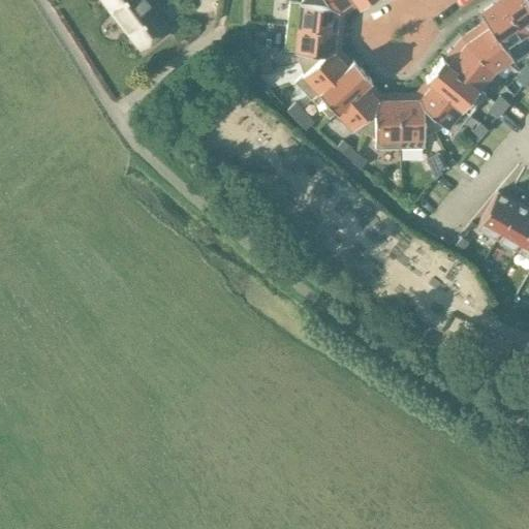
[(103,0),(142,49),(167,28),(146,0),(103,0)]
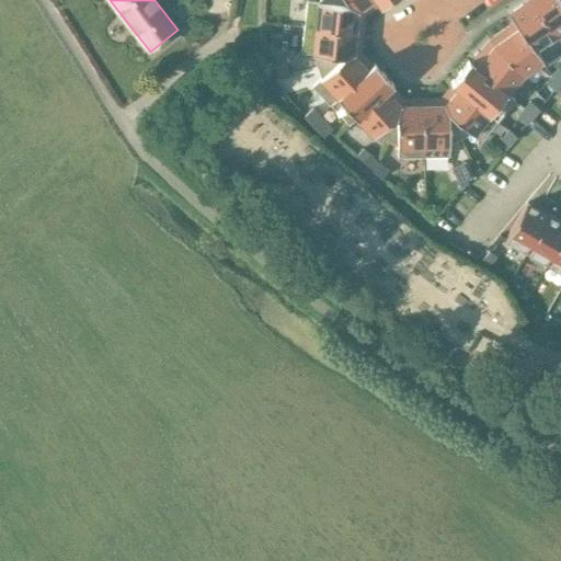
[(356,33),(358,11),(339,0),(319,0),(319,2),(307,1),(304,26),(356,33)]
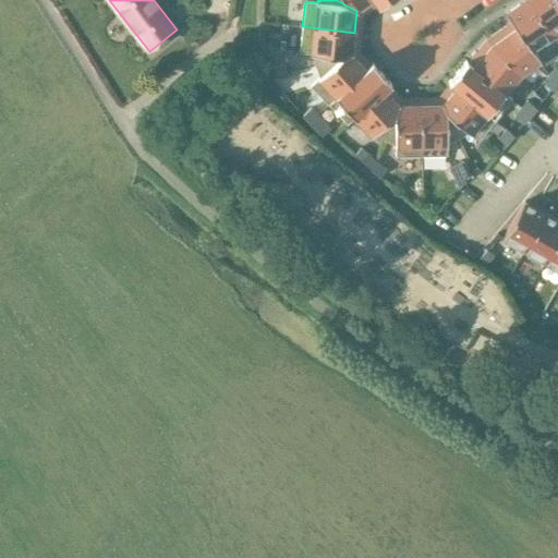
[(371,0),(337,0),(356,11),(371,0)]
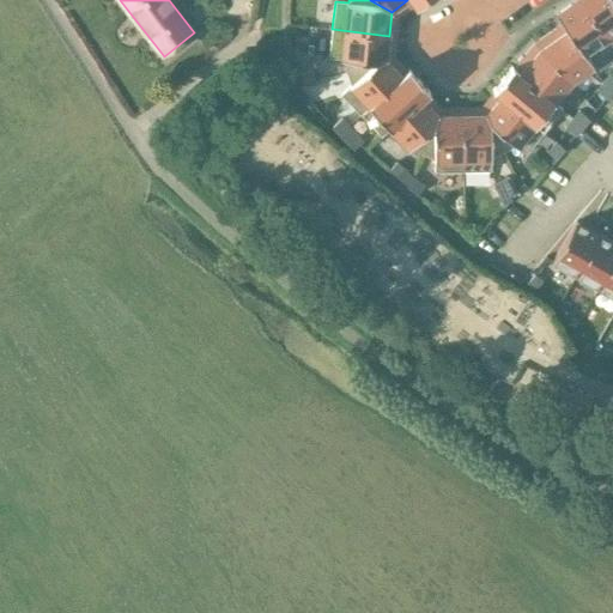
[(605,37),(578,0),(577,1),(576,1),(575,1),(576,2),(571,5),(570,5),(556,16),(563,24),(566,30),(589,62),(611,47),(612,46),(606,37),(605,37)]
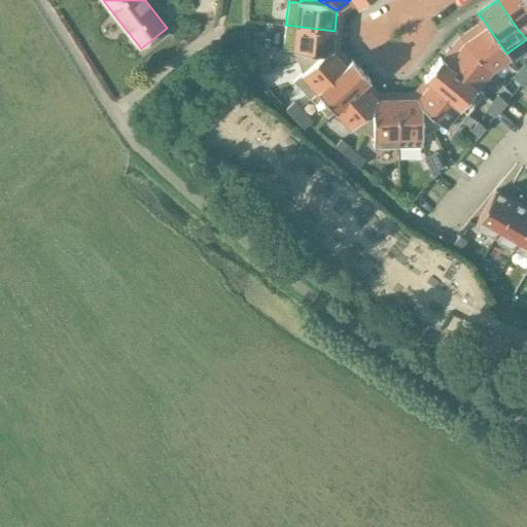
[(526,27),(526,2),(525,0),(497,0),(520,32),(521,32),(526,27)]
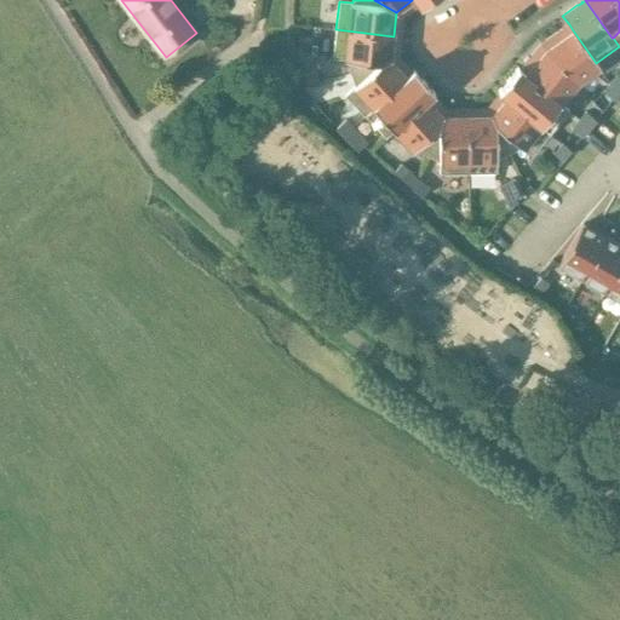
[(391,59),(392,47),(394,36),(336,29),(332,58),(345,59),(350,73),(391,59)]
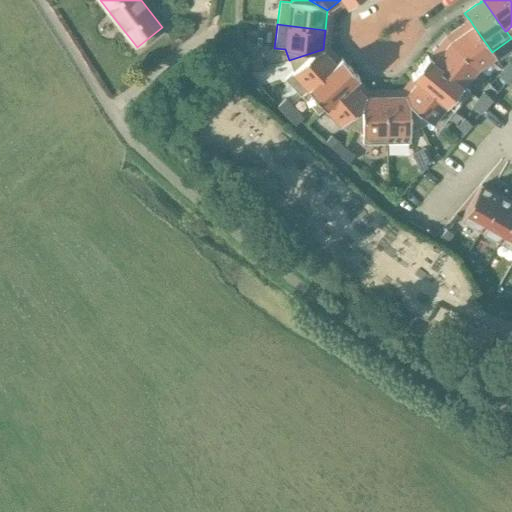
[(492,52),(473,25),(451,41),(477,69),(495,56),(492,52)]
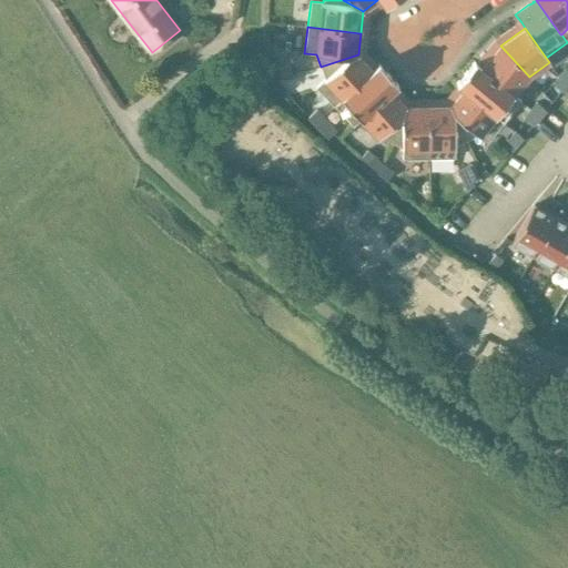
[(529,77),(500,46),(482,68),(514,95),(529,77)]
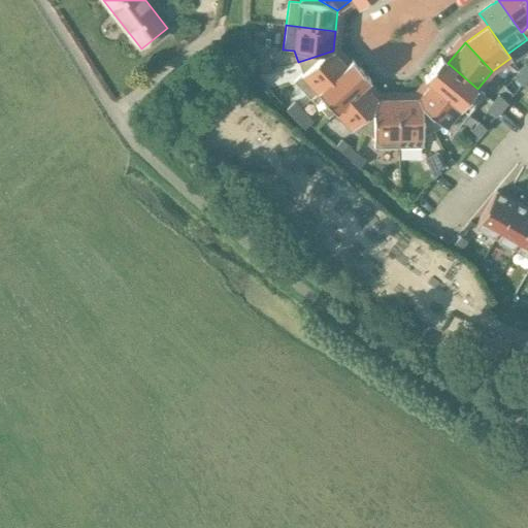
[(309,99),(345,65),(333,51),(298,62),(302,73),(294,81),(309,99)]
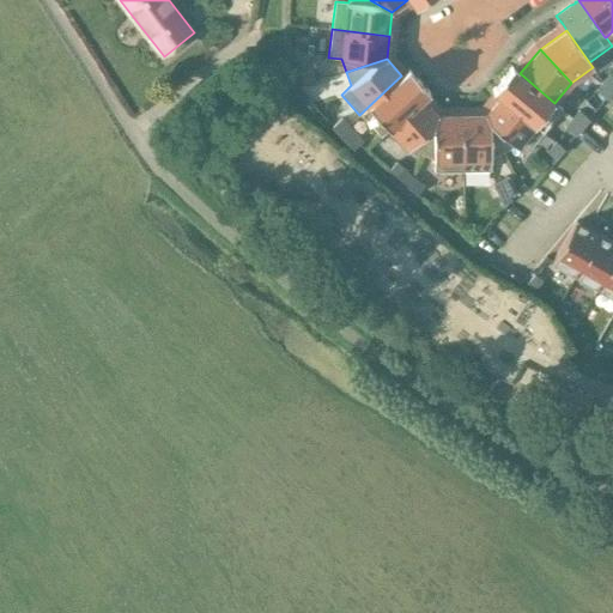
[(554,103),(520,73),(514,68),(511,67),(501,80),(492,90),(495,92),(498,95),(499,97),(544,133),(545,132),(544,131),(563,109),(554,103)]
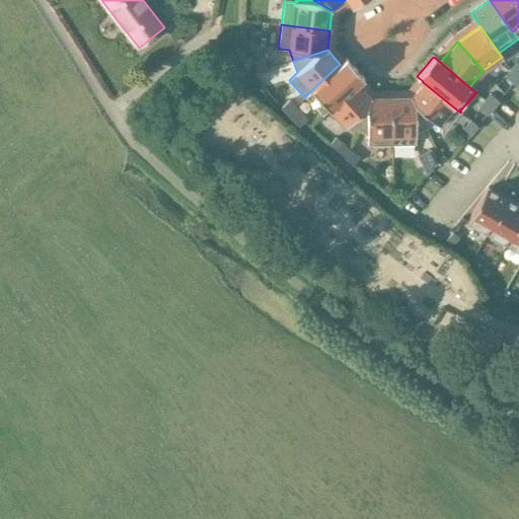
[(267,70),(264,59),(255,62),(258,73),(267,70)]
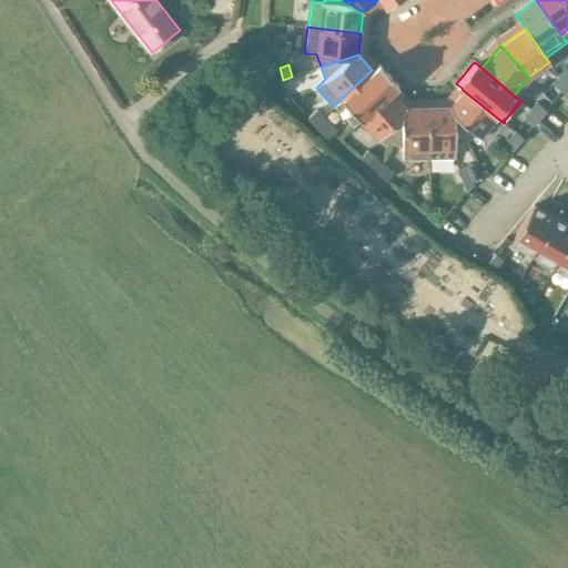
[(361,120),(392,91),(396,87),(398,84),(386,72),(378,64),(377,66),(374,69),(372,70),(333,107),(334,108),(335,107),(353,127),(359,120),(361,120)]
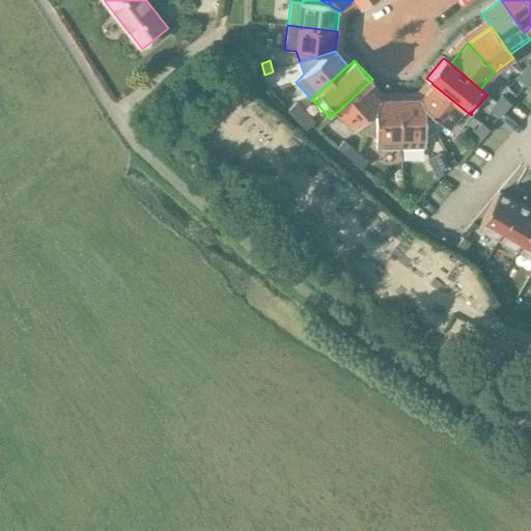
[(530,66),(528,64),(522,71),(530,78),(530,77),(530,66)]
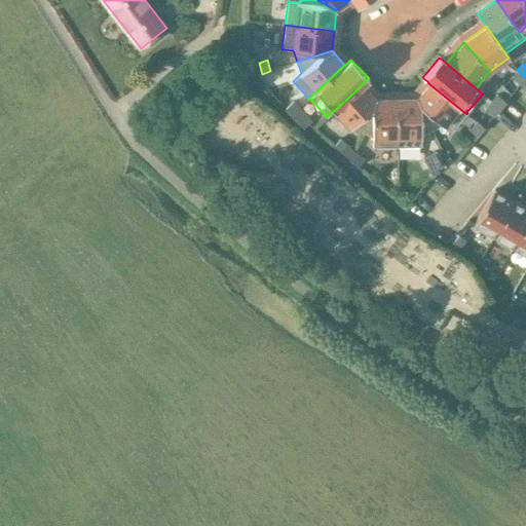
[(520,84),(525,77),(517,70),(512,77),(520,84)]
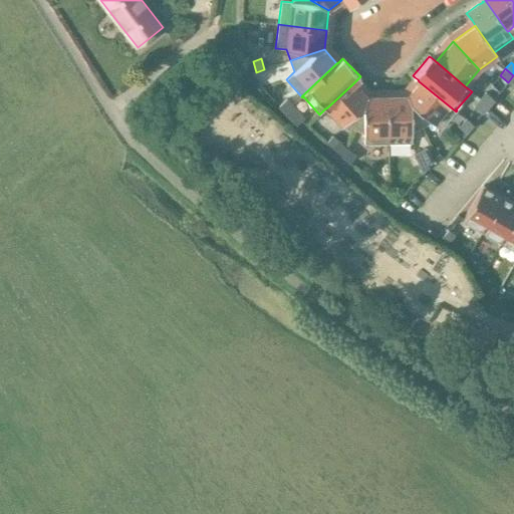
[(456,111),(419,81),(407,95),(422,127),(433,122),(441,130),(456,111)]
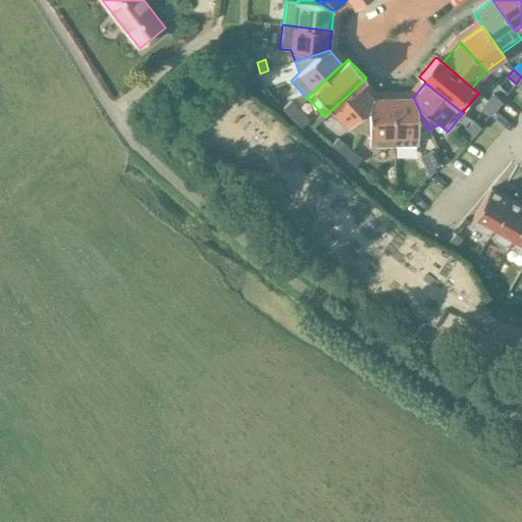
[(358,131),(373,98),(360,84),(331,110),(347,127),(348,126),(358,131)]
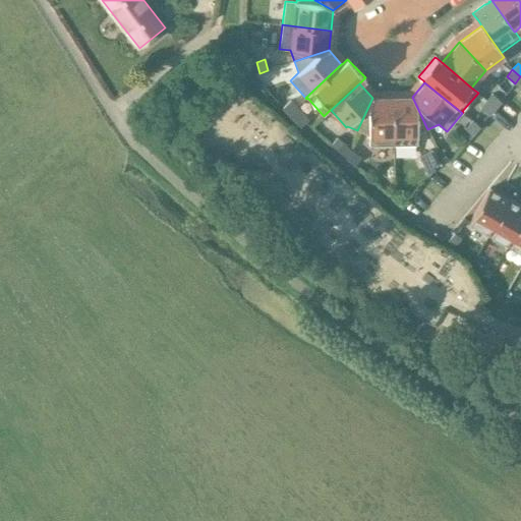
[(491,94),(486,101),(495,108),(501,101),(491,94)]
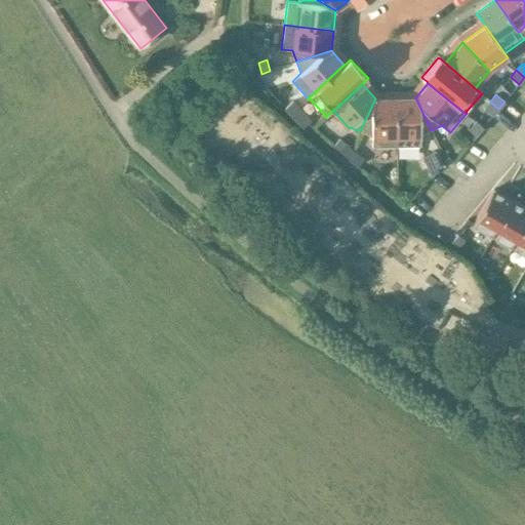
[(431,130),(415,97),(395,98),(396,147),(420,147),(420,136),(431,130)]
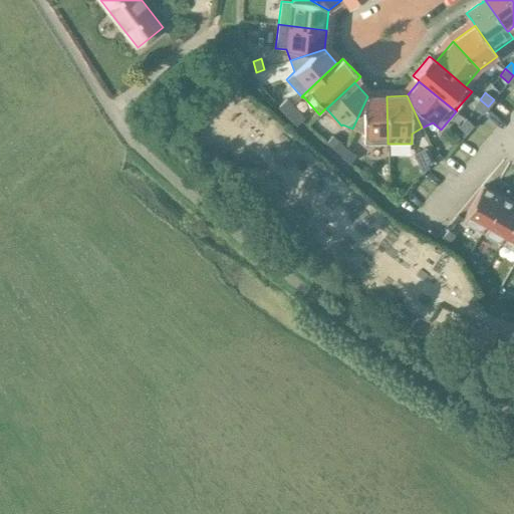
[(388,144),(387,96),(367,96),(352,129),(364,134),(364,145),(388,144)]
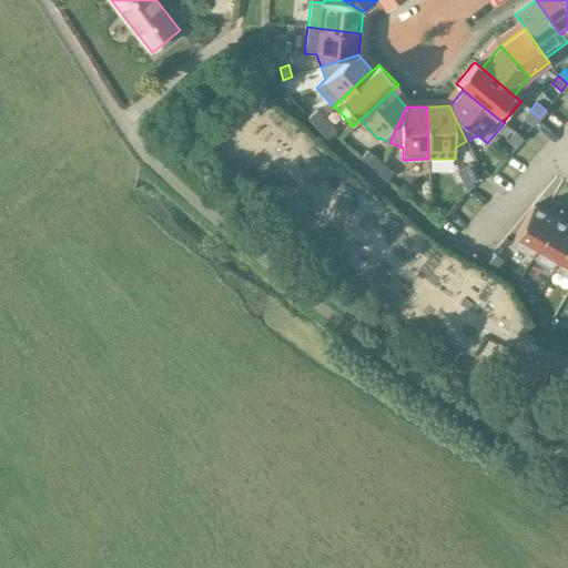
[(316,110),(307,118),(314,124),(323,117),(316,110)]
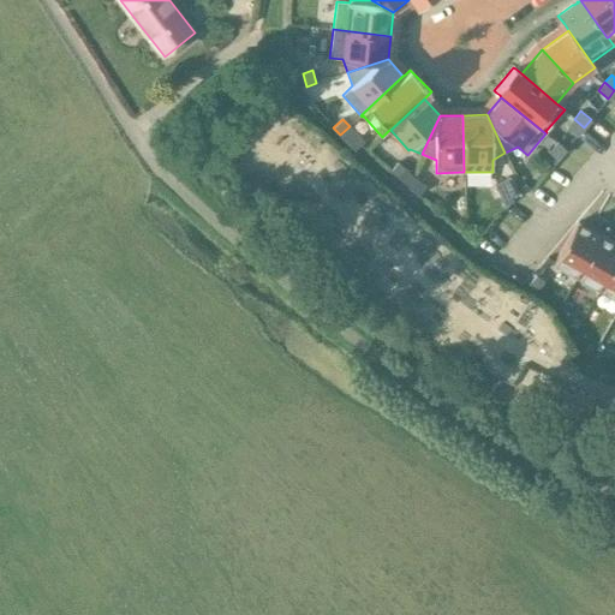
[(577,136),(584,127),(574,119),(567,127),(577,136)]
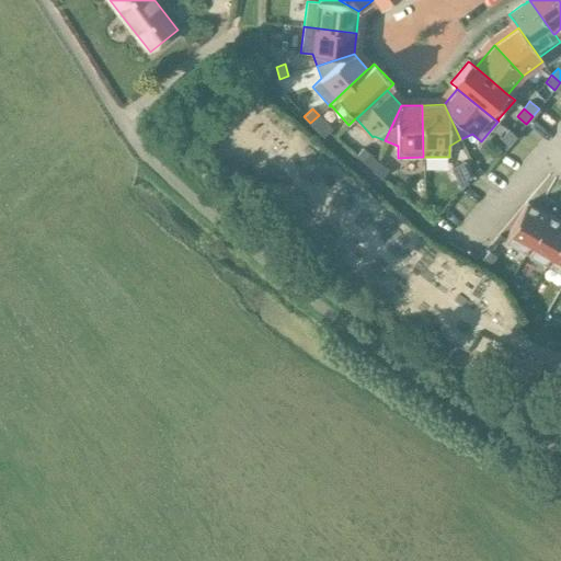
[(328,133),(332,129),(319,115),(310,123),(323,137),(328,133)]
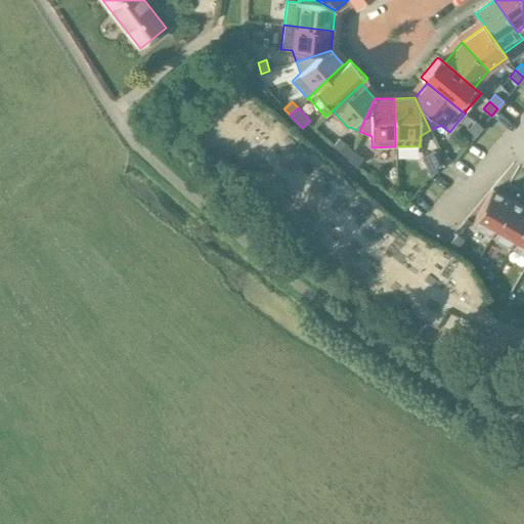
[(475,135),(482,127),(475,121),(468,130),(475,135)]
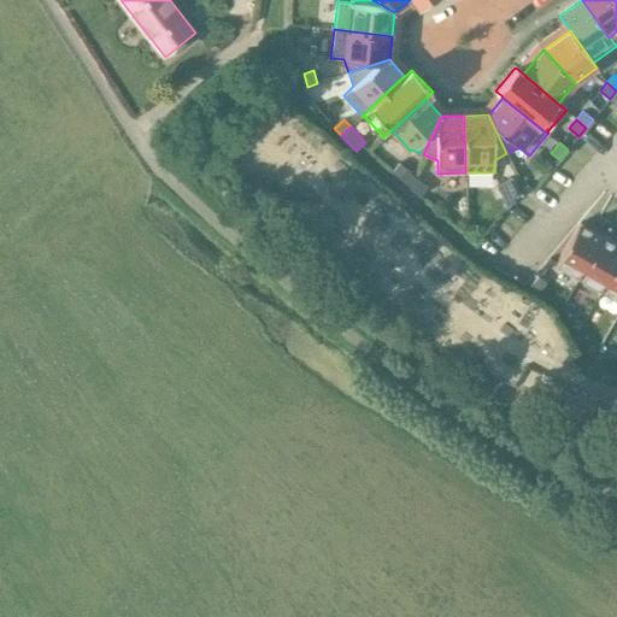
[(399,163),(393,171),(404,182),(411,172),(399,163)]
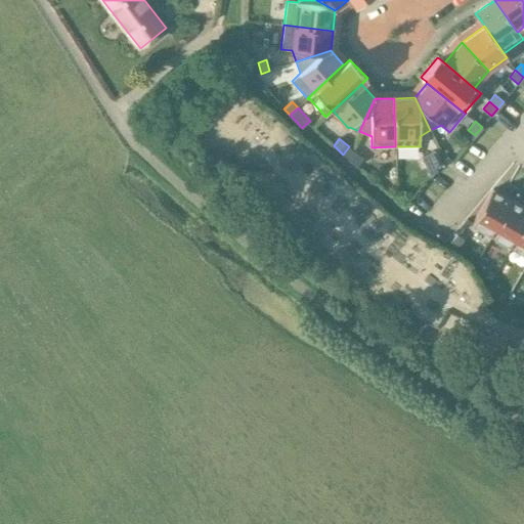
[(447,158),(452,163),(453,163),(457,158),(453,143),(440,150),(445,160),(447,158)]
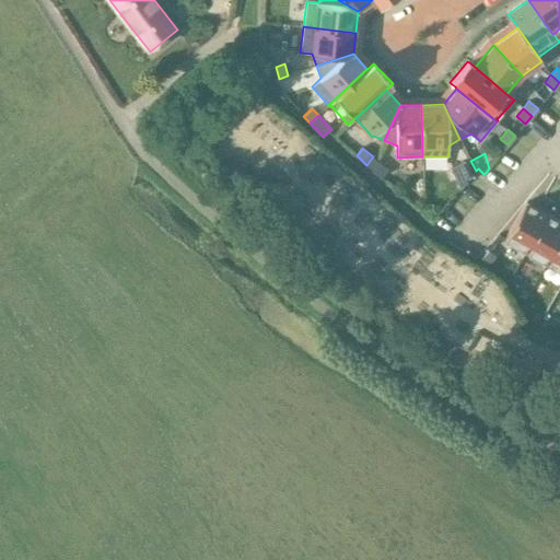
[(461,188),(471,175),(464,161),(451,167),(461,188)]
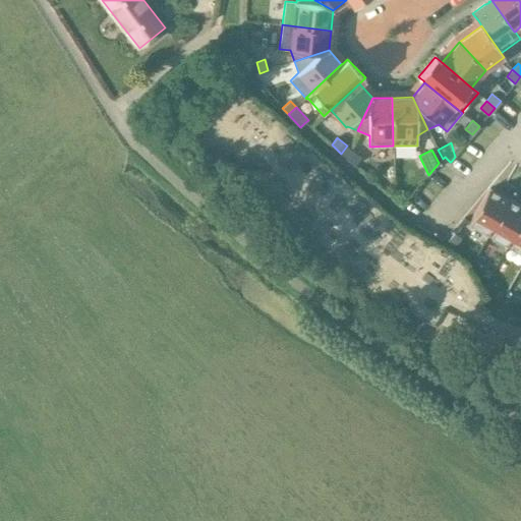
[(354,166),(360,159),(352,152),(346,158),(354,166)]
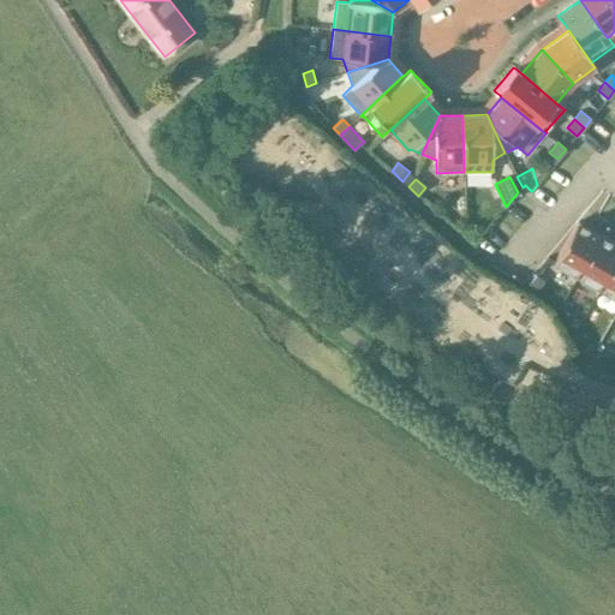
[(554,264),(577,278),(602,236),(578,222),(554,264)]
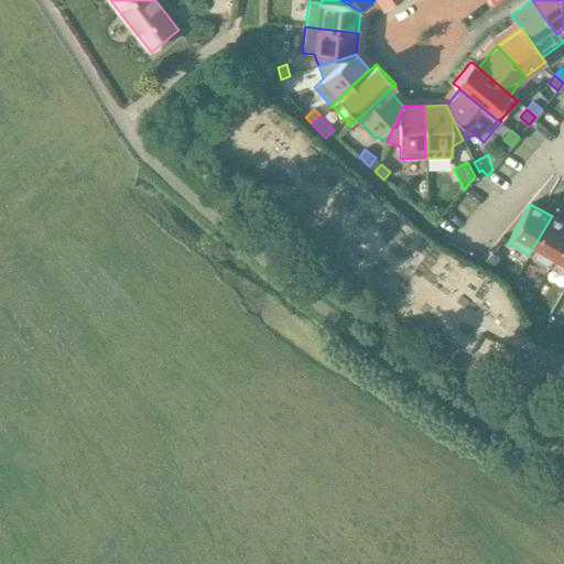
[(550,267),(563,241),(563,223),(552,216),(529,255),(550,267)]
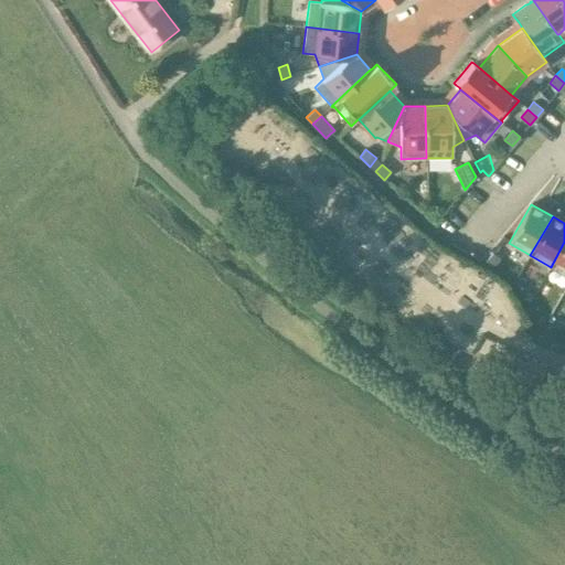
[(564,242),(551,267),(564,275),(564,242)]
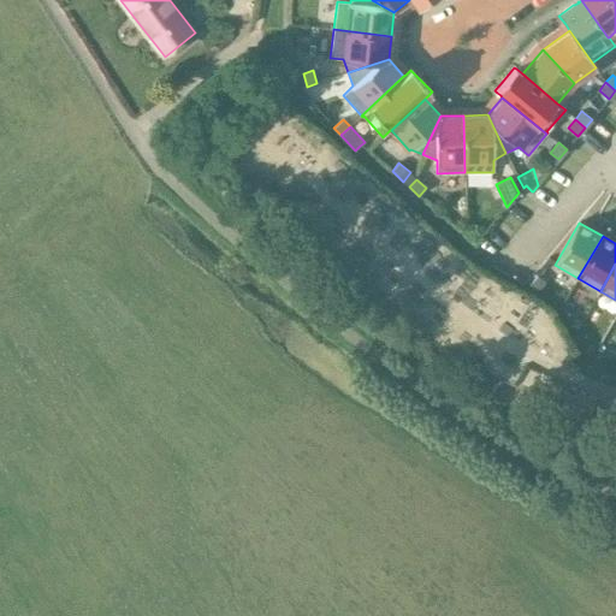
[(528,286),(537,292),(545,283),(537,276),(528,286)]
